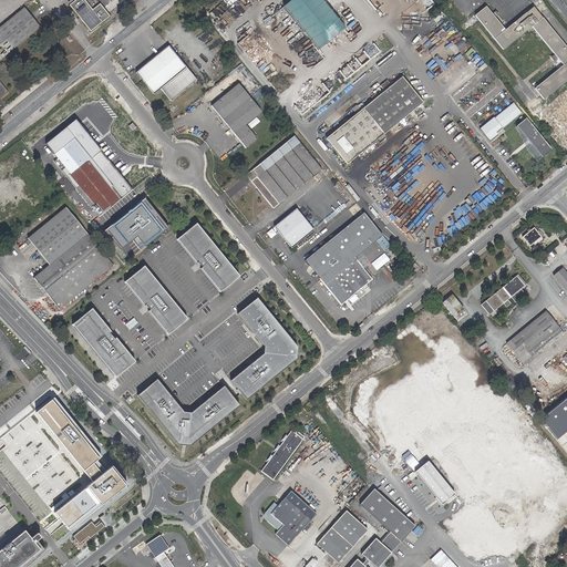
[(111,16),(101,3),(93,9),(86,0),(74,0),(71,3),(70,3),(80,17),(84,22),(91,31),(111,16)]
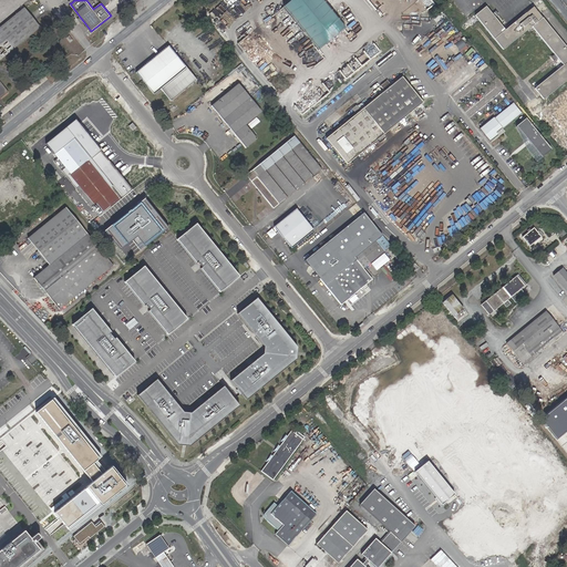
[(320,0),(289,0),(281,7),(316,51),(343,30),(320,0)]
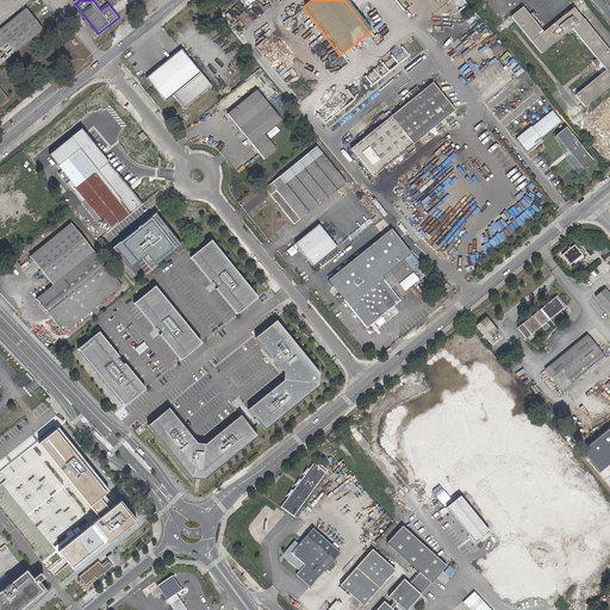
[(531,18),(528,14),(522,6),(509,16),(540,54),(571,27),(596,58),(598,61),(604,69),(573,94),(583,106),(609,83),(609,53),(572,6),(542,31),(531,18)]
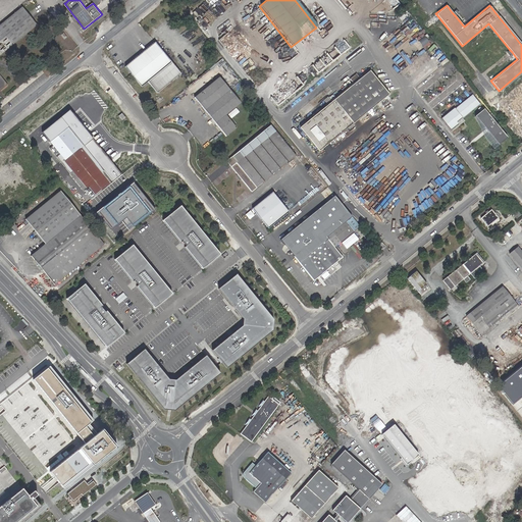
[(21,6),(0,24),(0,52),(1,54),(37,24),(21,6)]
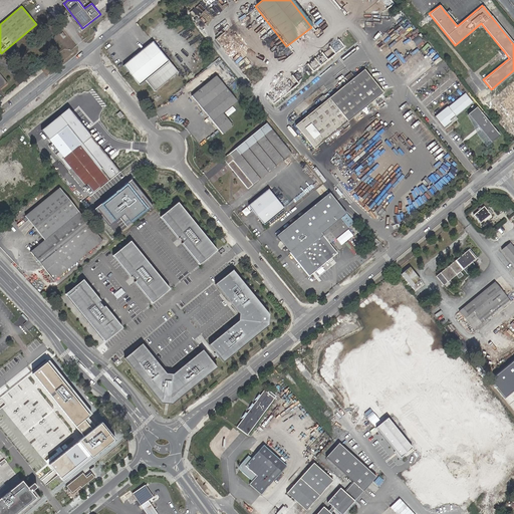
[(422,38),(418,42),(423,47),(427,43),(422,38)]
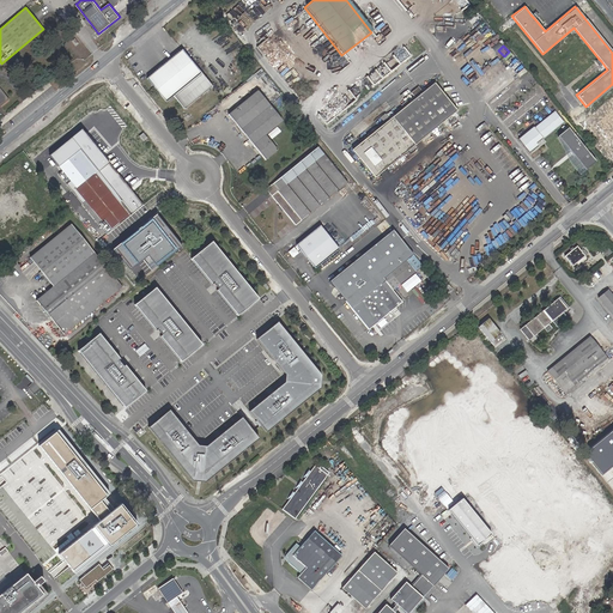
[(181,53),(146,80),(165,104),(173,98),(200,76),(181,53)]
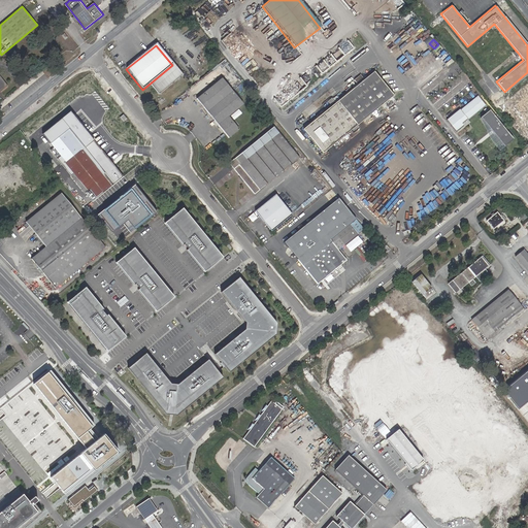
[(149,85),(158,97),(183,76),(172,65),(149,85)]
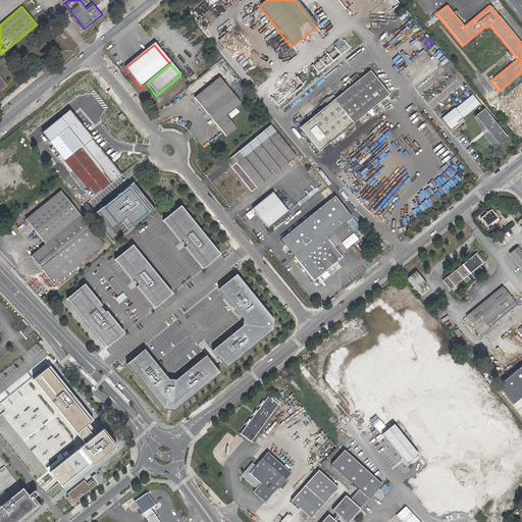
[(352,86),(299,128),(319,153),(388,95),(369,71),(359,80),(355,74),(349,81),(352,86)]
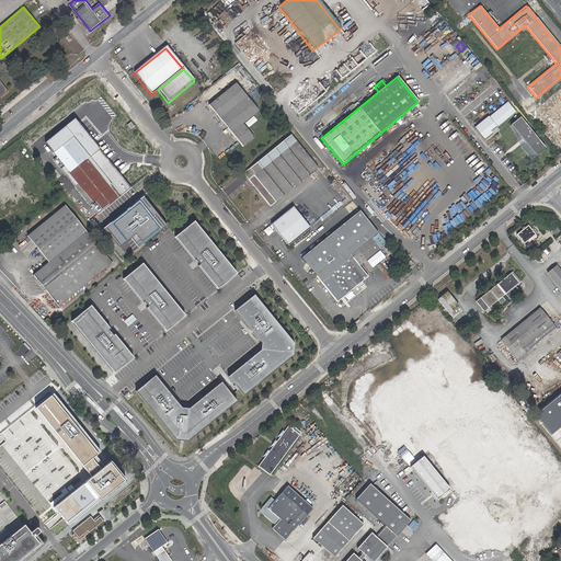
[(207,105),(242,148),(253,139),(242,125),(259,112),(236,83),(207,105)]
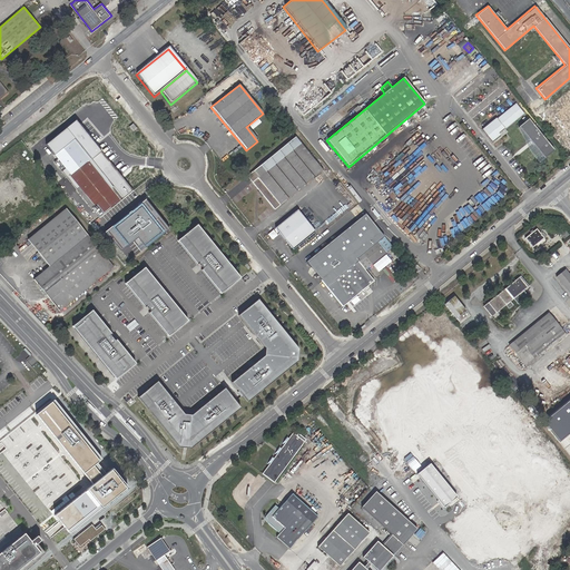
[(503,128),(503,129),(523,112),(516,102),(497,118),(495,117),(481,129),(491,141),(494,140),(500,135),(498,133),(503,128)]
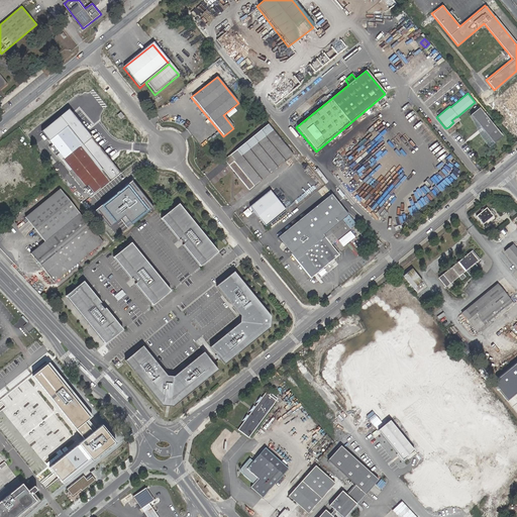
[(483,130),(493,142),(502,135),(479,107),(470,114),(480,126),(480,128),(481,129),(483,130)]
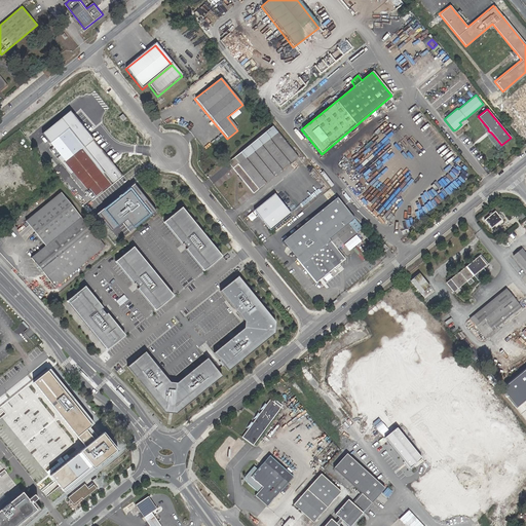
[(53,147),(50,149),(70,175),(84,192),(87,189),(92,186),(100,194),(103,190),(121,176),(71,111),(43,134),(53,147)]
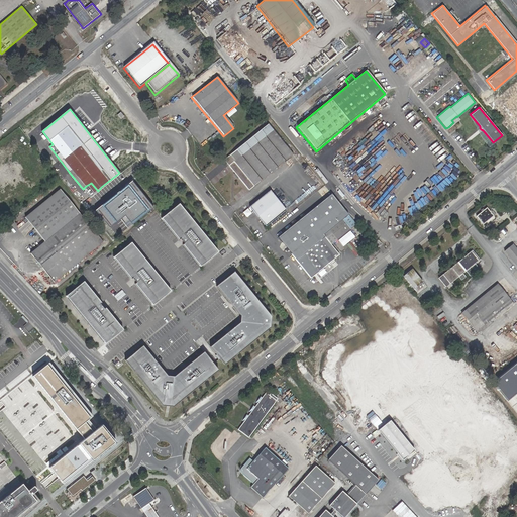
[(459,120),(456,117),(456,116),(451,120),(453,122),(448,127),(449,128),(459,120)]
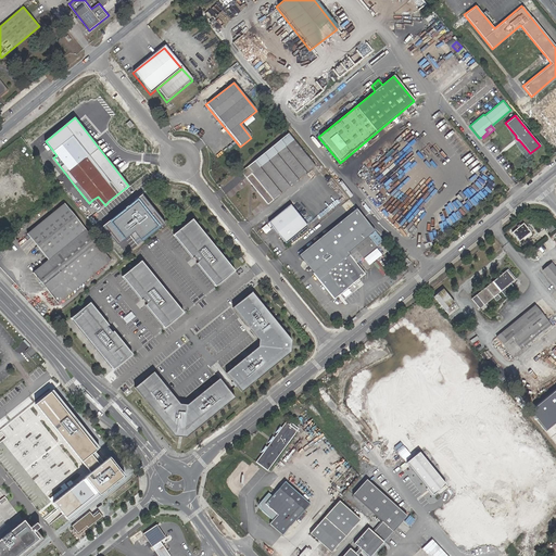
[(270,209),(290,192),(317,169),(291,137),(243,175),(247,179),(270,209)]
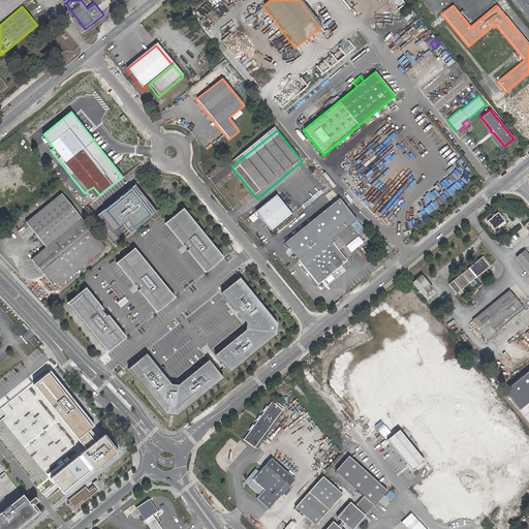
[(38,238),(42,244),(45,248),(44,249),(31,260),(34,263),(37,268),(56,289),(105,248),(97,239),(93,232),(87,225),(89,222),(86,218),(83,221),(61,194),(26,223),(38,238)]
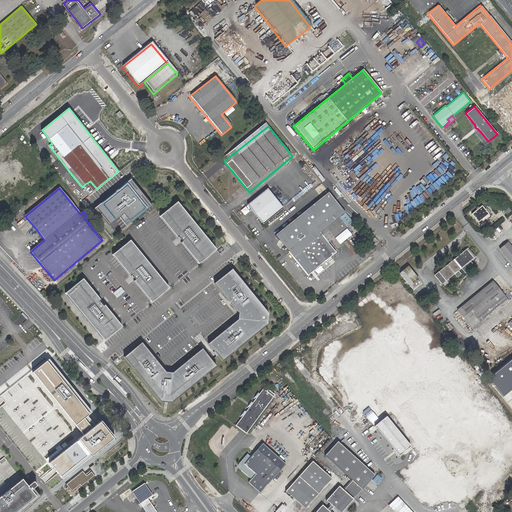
[(247,205),(263,225),(283,208),(267,189),(266,190),(247,205)]
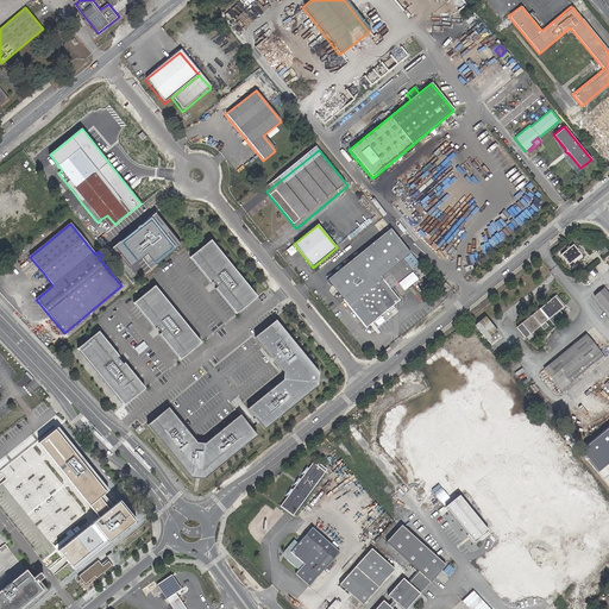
[(328,281),(368,328),(377,320),(401,300),(390,289),(420,264),(390,228),(328,281)]
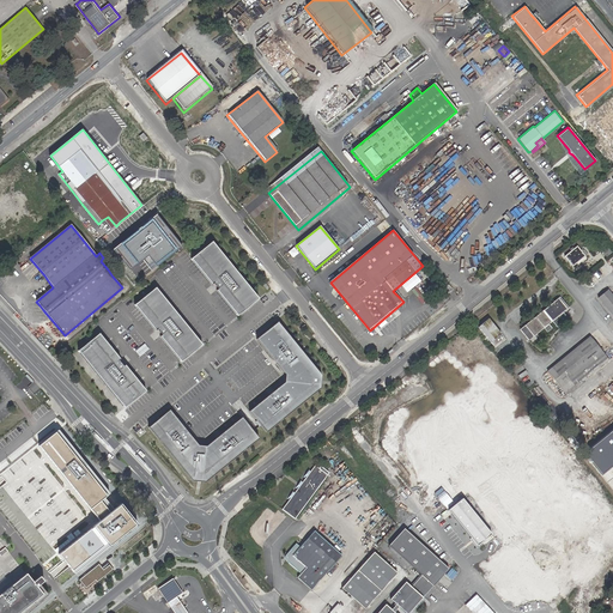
[(211,242),(190,260),(211,285),(213,284),(218,290),(217,291),(237,317),(259,299),(211,242)]
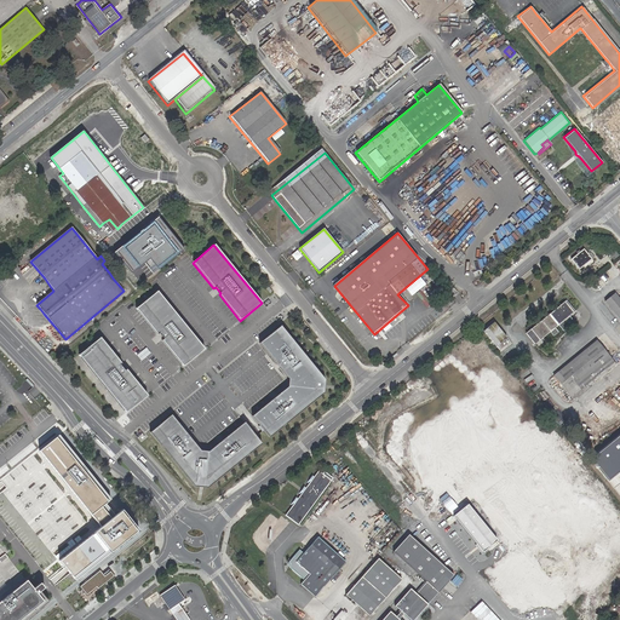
[(584,250),(572,260),(579,269),(595,257),(591,253),(589,254),(584,250)]
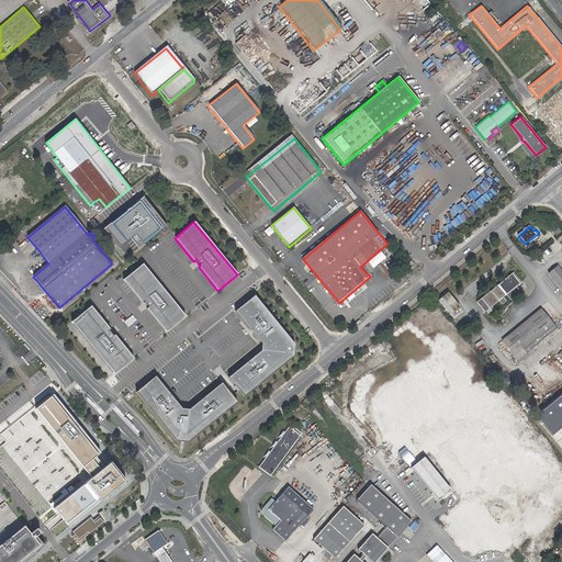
[(557,226),(552,231),(557,236),(561,232),(557,226)]
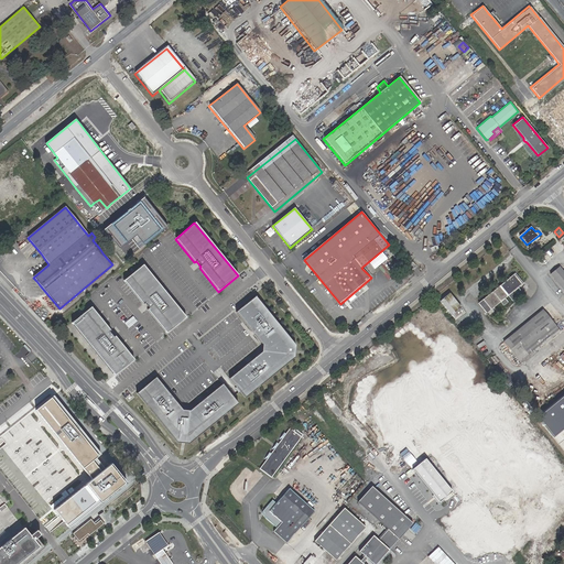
[(143,266),(123,281),(142,305),(144,304),(149,310),(148,311),(166,334),(186,318),(143,266)]
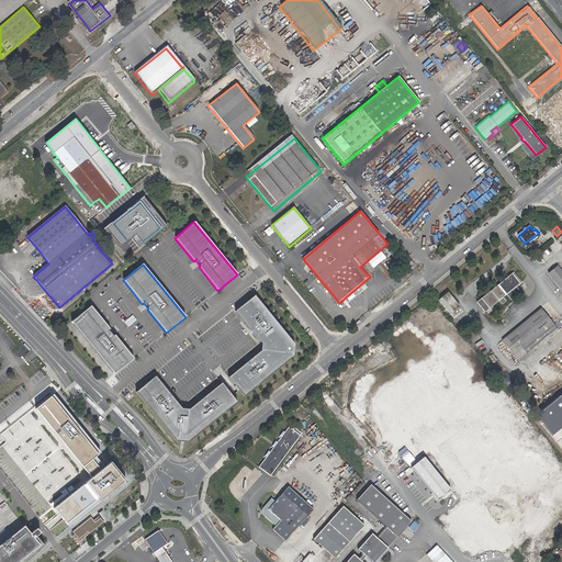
[(549,273),(561,289),(561,271),(558,267),(549,273)]
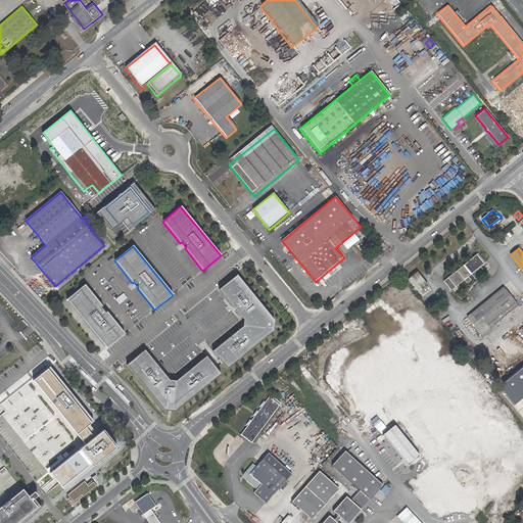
[(478,253),(444,281),(452,291),(465,280),(469,277),(471,275),(481,267),(485,263),(478,253)]
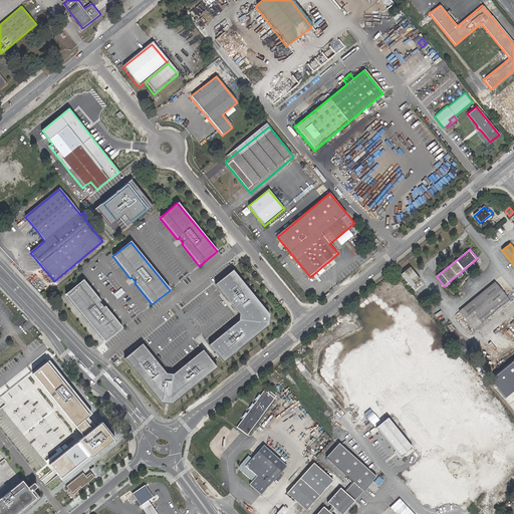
[(503,263),(507,261),(502,254),(498,256),(503,263)]
